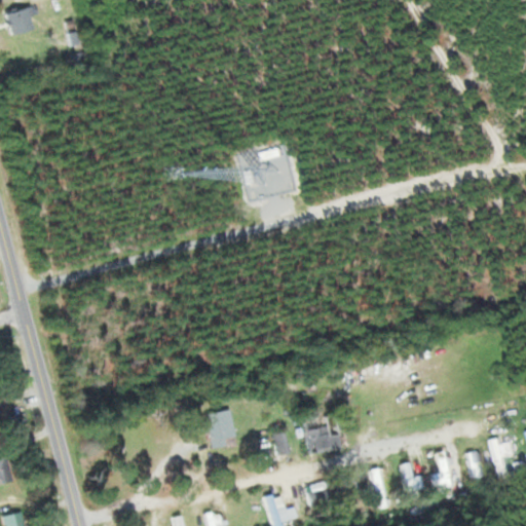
[(3,10),(9,33),(34,27),(28,4),(3,10)]
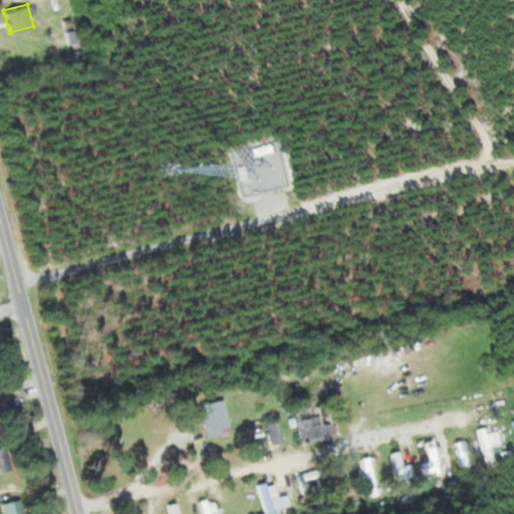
[(227,425),(225,400),(200,402),(202,436),(219,434),(218,425),(227,425)]
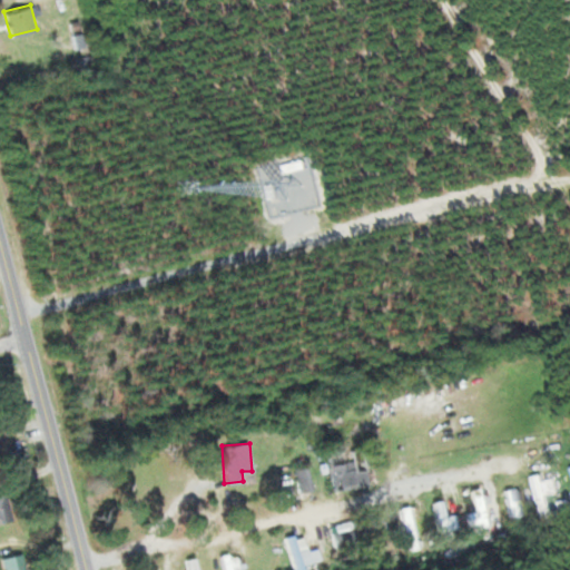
[(335,490),(369,484),(362,448),(330,453),(335,490)]
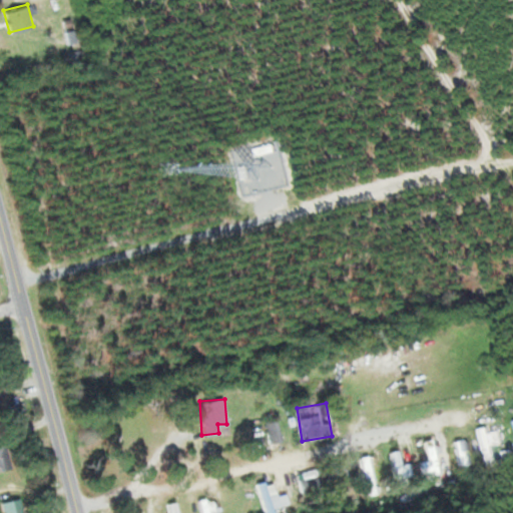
[(272,442),(284,439),(279,418),(267,421),(272,442)]
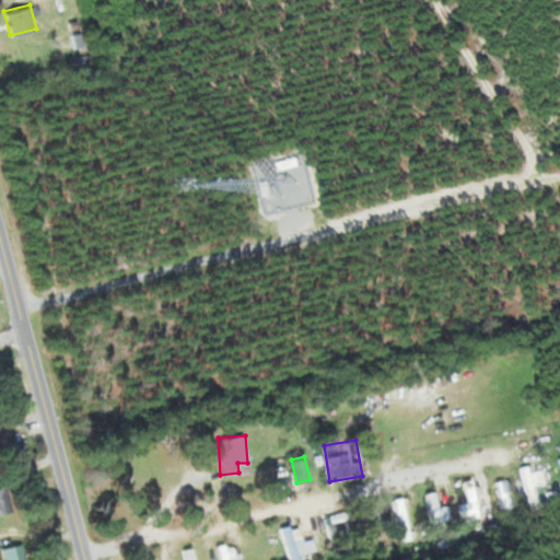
[(548,483),(547,465),(527,466),(531,499),(540,498),(539,485),(548,483)]
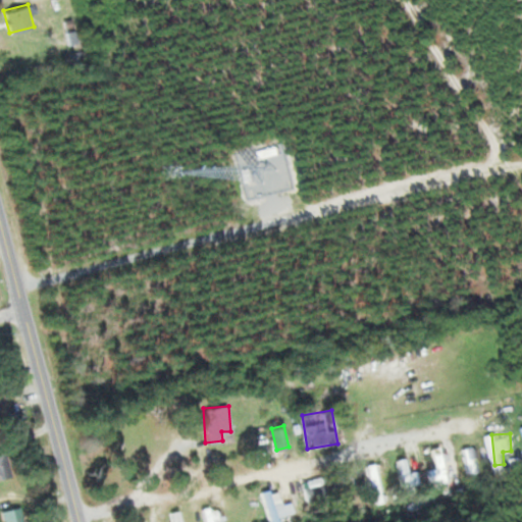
[(448,484),(444,446),(432,448),(436,485),(448,484)]
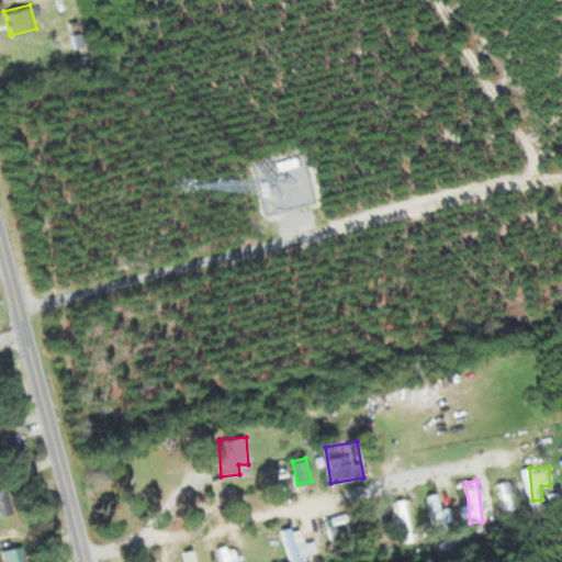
[(504,510),(516,507),(510,480),(497,482),(504,510)]
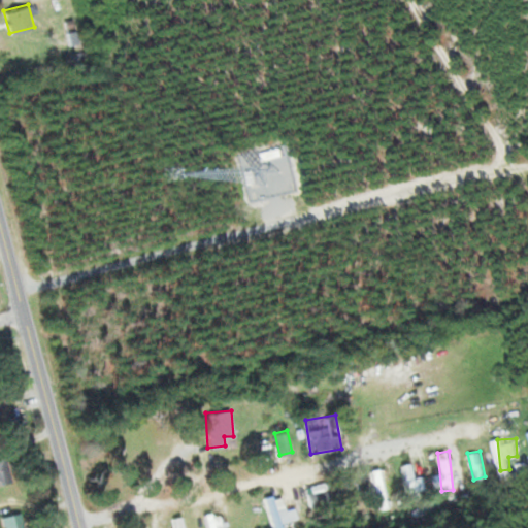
[(401,464),(406,483),(418,480),(413,461),(401,464)]
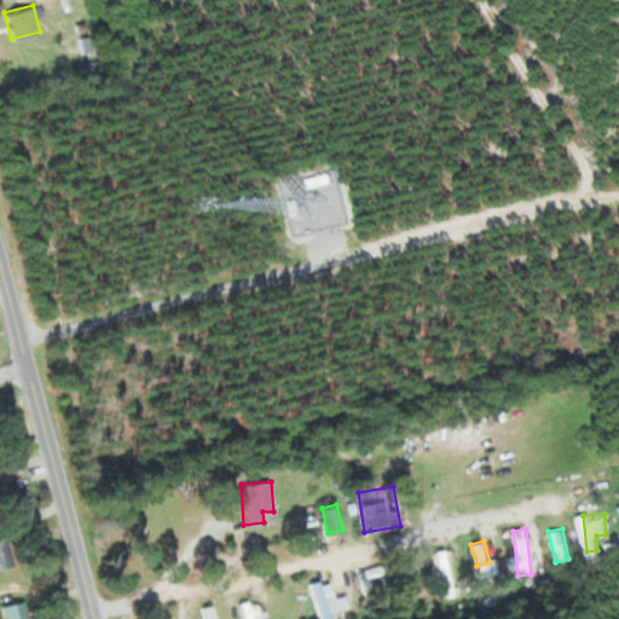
[(445,597),(457,594),(446,548),(434,550),(445,597)]
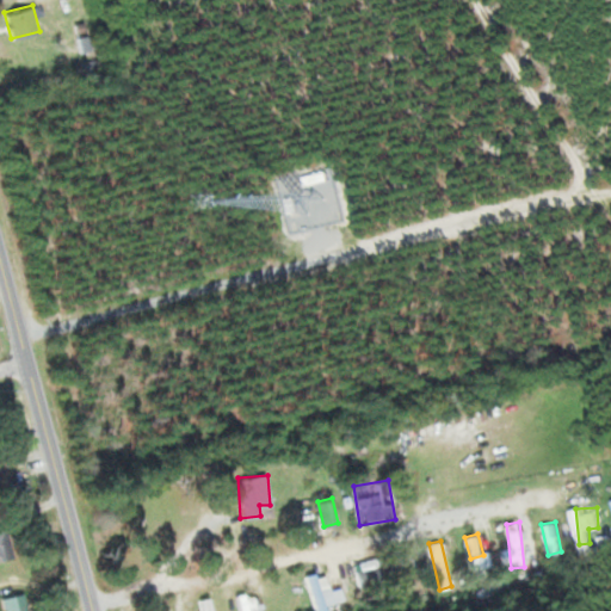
[(360,569),(363,582),(375,580),(374,568),(360,569)]
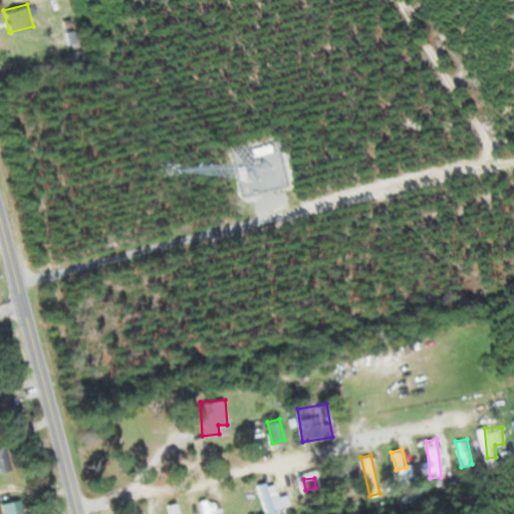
[(276,513),(271,481),(260,483),(264,513),(276,513)]
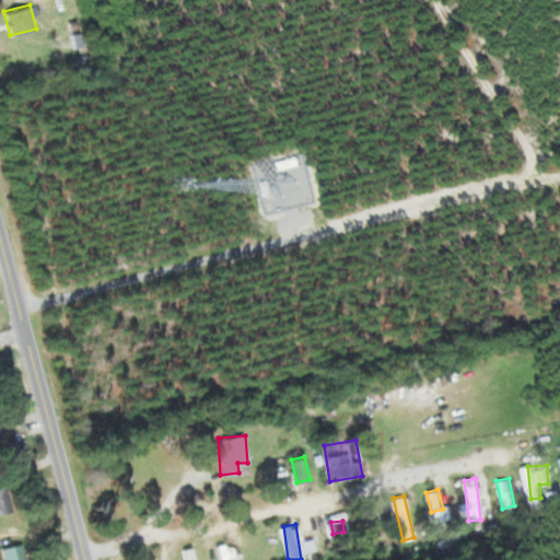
[(217,544),(220,559),(234,559),(231,541),(217,544)]
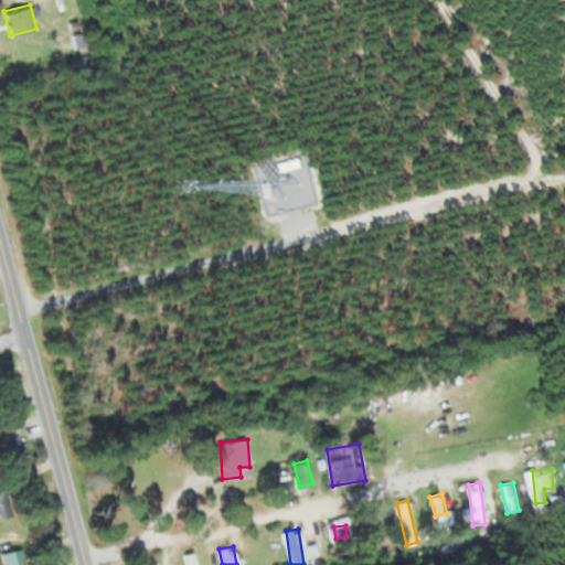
[(27,564),(29,552),(11,550),(8,564),(27,564)]
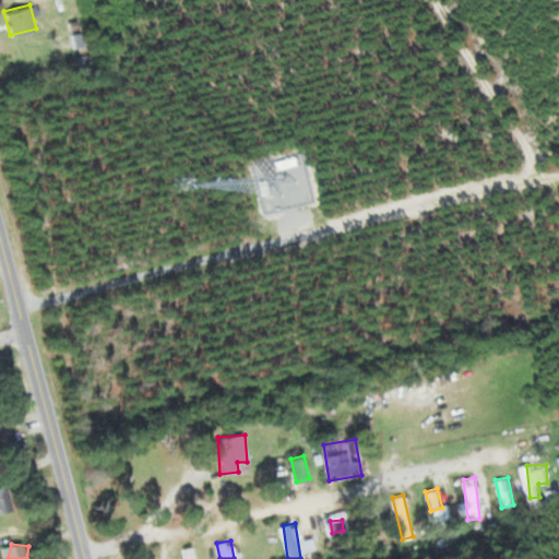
[(183,548),(186,558),(197,558),(194,546),(183,548)]
